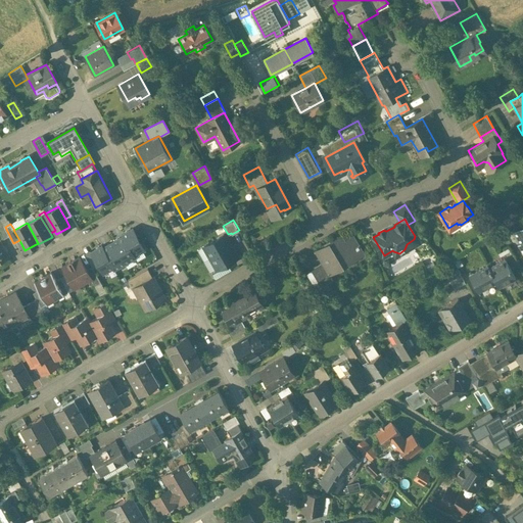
[(522,224),(512,231),(513,231),(520,243),(517,244),(517,245),(518,244),(522,253),(522,224)]
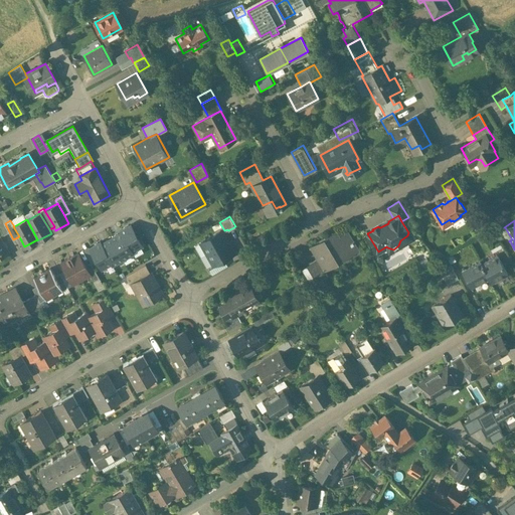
[(5,223),(3,221),(0,222),(0,228),(4,234),(9,231),(5,223)]
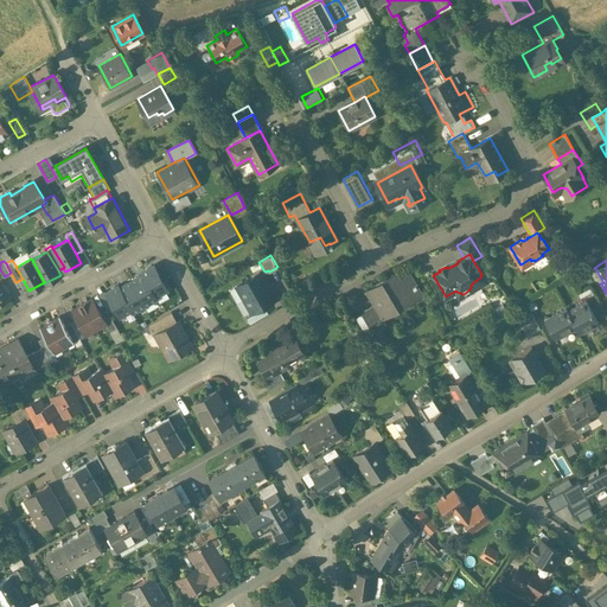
[(154,264),(142,272),(157,299),(158,298),(157,296),(168,289),(163,280),(155,267),(154,264)]
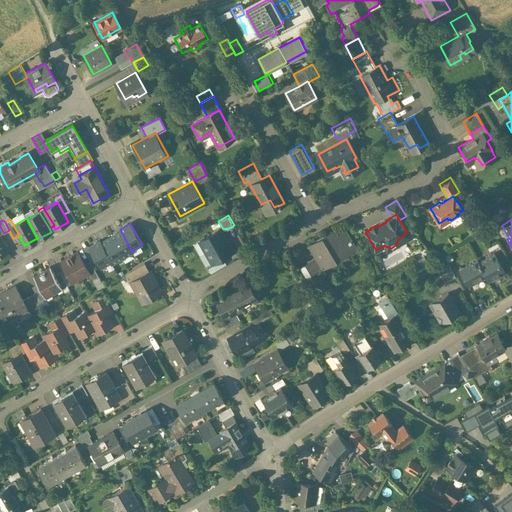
[(136,223),(131,225),(137,236),(142,233),(136,223)]
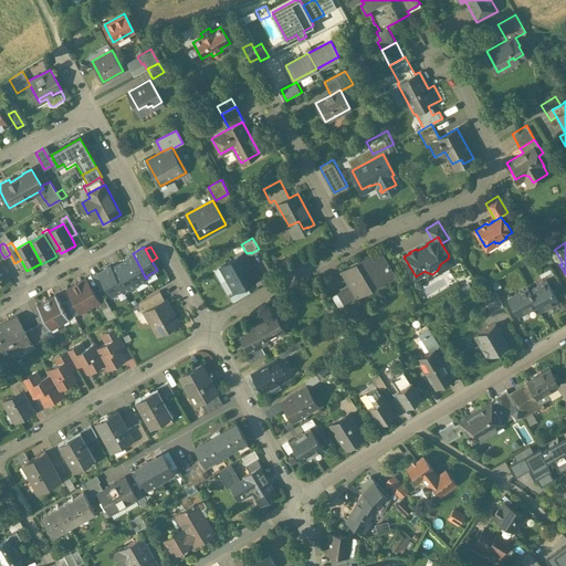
[(243,251),(223,262),(238,289),(259,278),(243,251)]
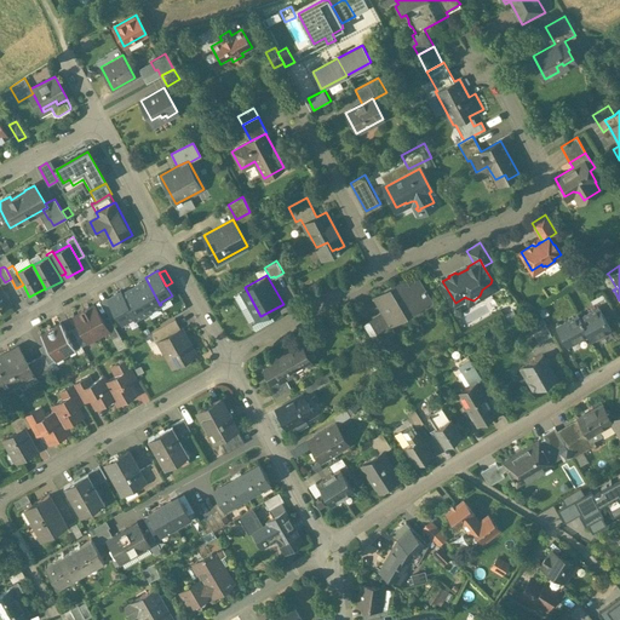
[(145,280),(133,286),(148,311),(160,305),(145,277),(144,277),(145,280)]
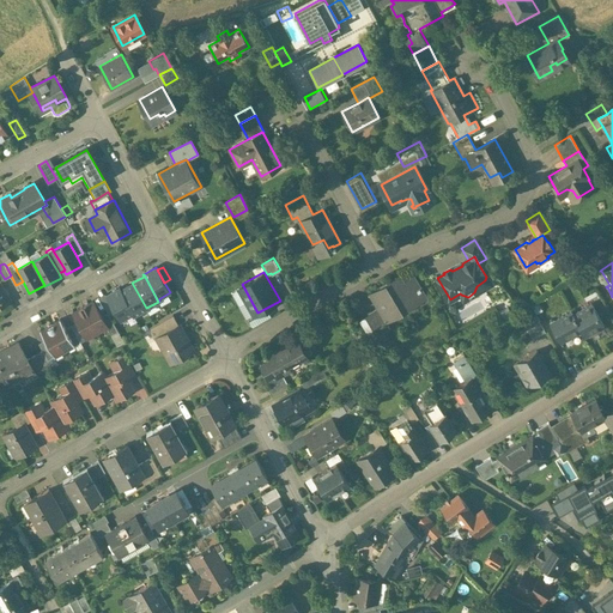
[(400,275),(389,281),(369,295),(381,314),(386,321),(387,321),(406,309),(416,302),(411,293),(418,290),(424,286),(423,284),(420,286),(413,275),(404,281),(400,275)]
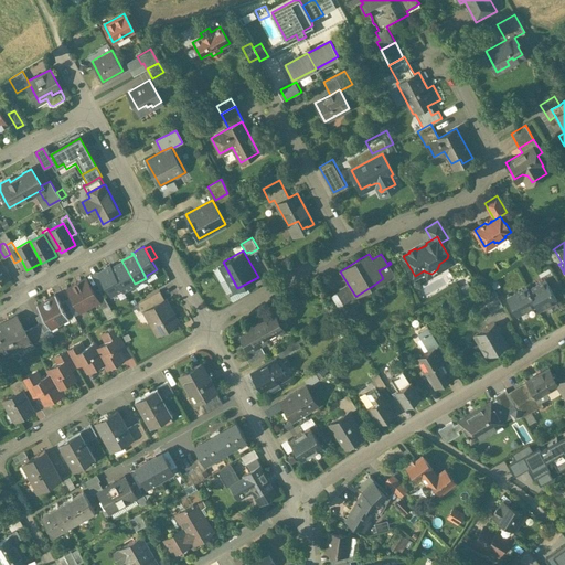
[(0,259),(0,258),(0,281),(10,277),(0,259)]
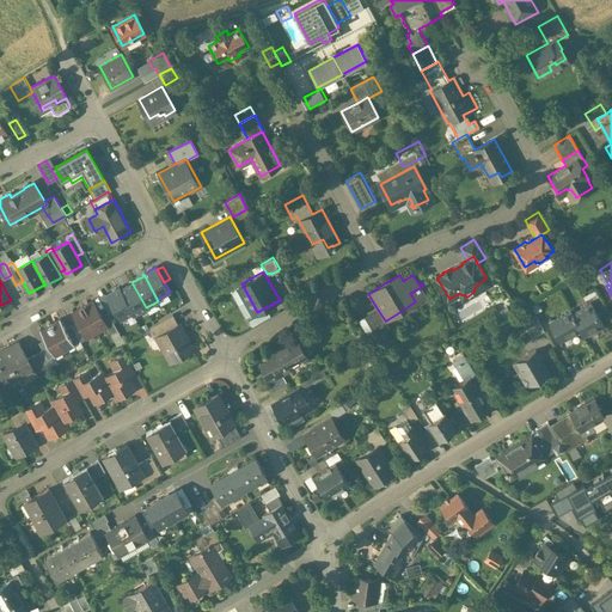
[(120,287),(118,287),(134,314),(146,307),(132,282),(121,289),(120,287)]
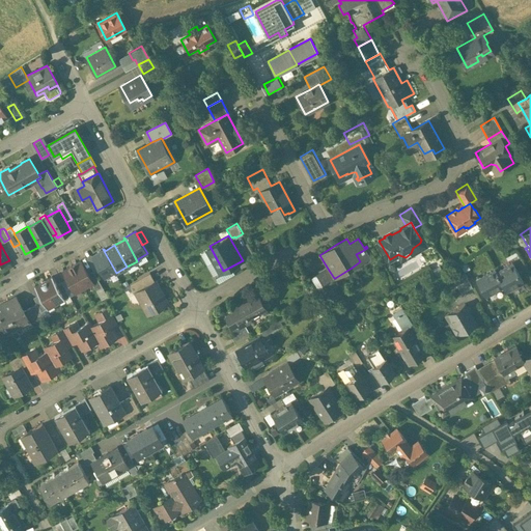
[(103,249),(92,255),(100,269),(104,277),(115,272),(116,273),(103,249)]
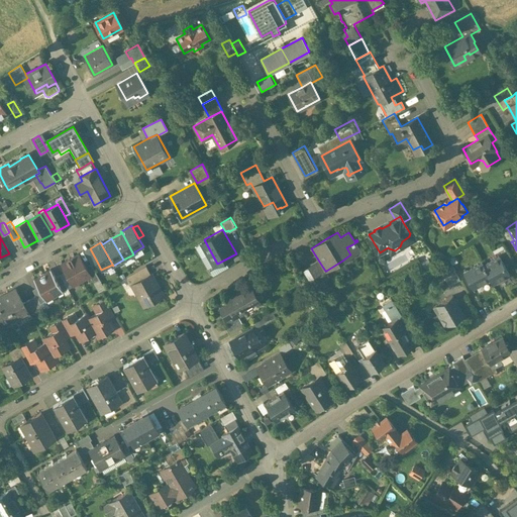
[(97,262),(90,248),(85,251),(91,263),(92,265),(97,262)]
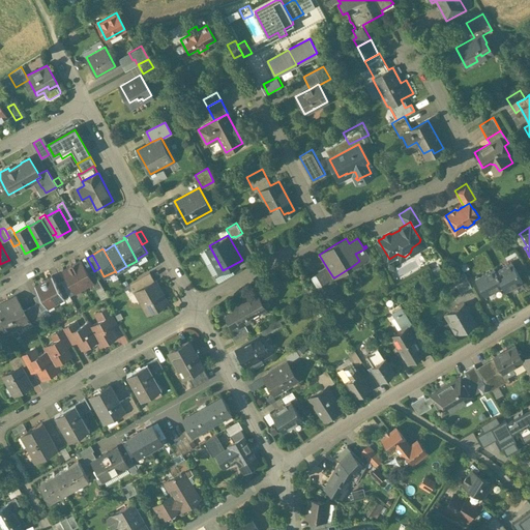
[(87,272),(80,259),(80,260),(80,261),(77,263),(76,262),(71,264),(84,286),(92,282),(92,283),(93,283),(87,272)]
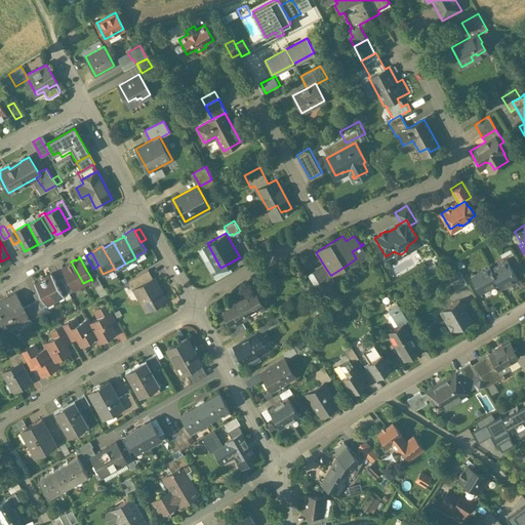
[(507,259),(490,269),(489,266),(471,276),(470,276),(473,281),(480,293),(498,283),(500,288),(517,279),(507,259)]
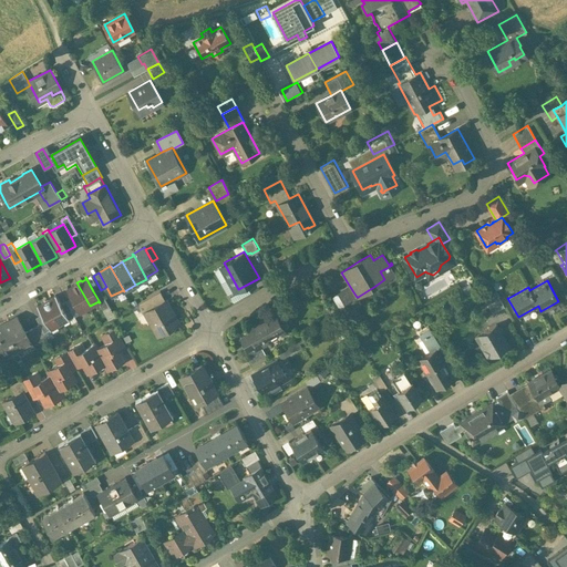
[(90,306),(76,282),(71,286),(72,287),(68,289),(68,288),(66,288),(72,297),(80,311),(81,312),(81,311),(90,306)]
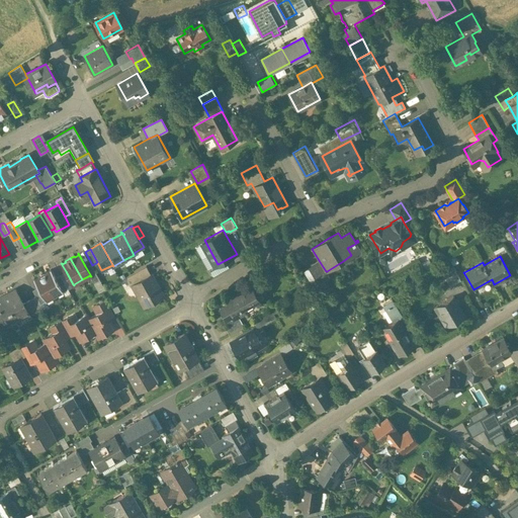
[(464,272),(458,261),(451,265),(455,270),(460,280),(466,277),(463,272),(464,272)]
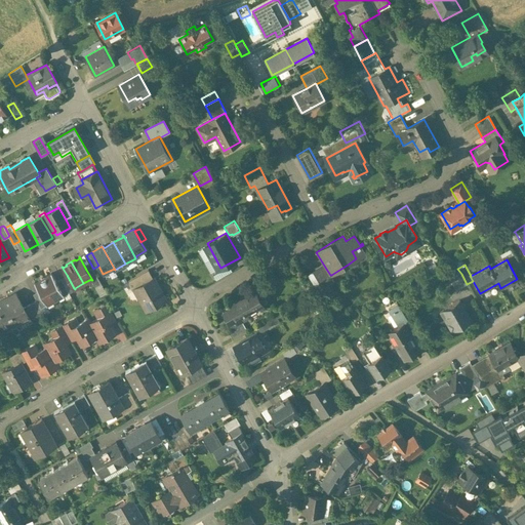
[(93,269),(92,267),(86,270),(92,280),(93,279),(97,285),(102,283),(93,269)]
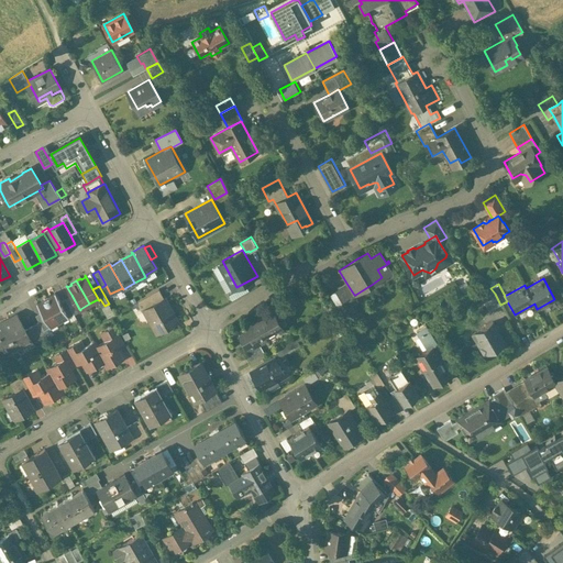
[(158,288),(141,298),(146,308),(164,298),(158,288)]
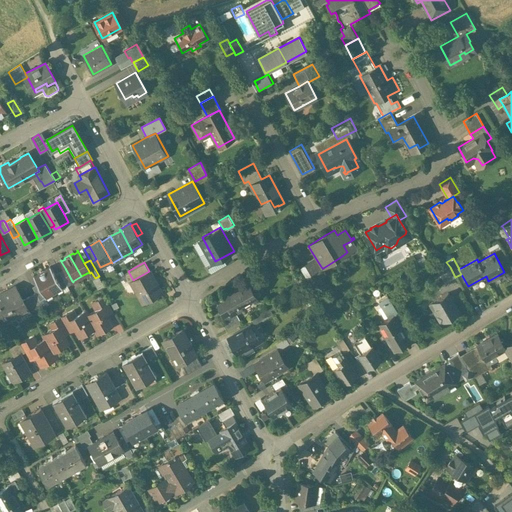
[(318,262),(307,269),(314,280),(326,273),(323,268),(322,268),(318,262)]
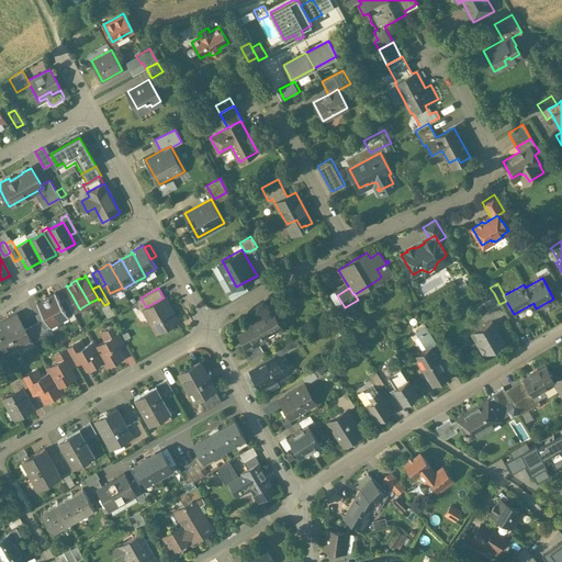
[(60,301),(55,292),(54,292),(55,293),(52,295),(45,296),(58,321),(67,315),(68,316),(68,314),(60,301)]
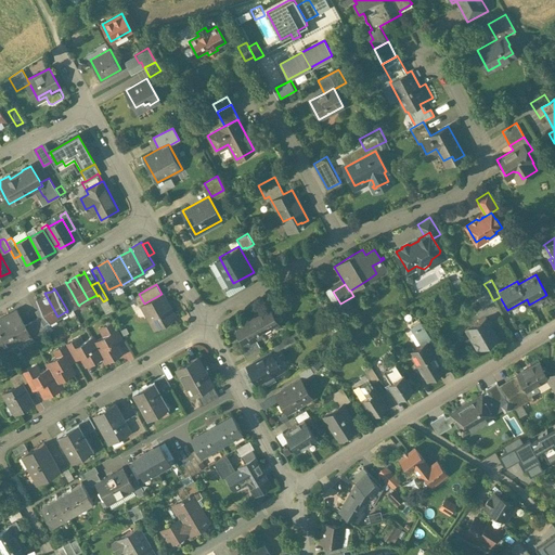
[(488,289),(476,297),(481,307),(493,300),(488,289)]
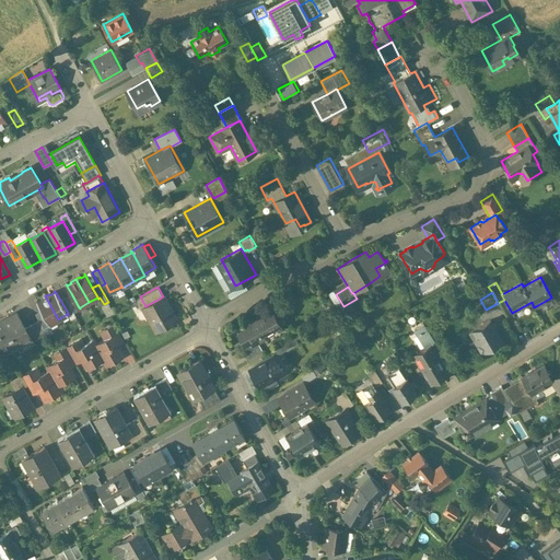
[(79,307),(71,293),(66,296),(73,311),(79,307)]
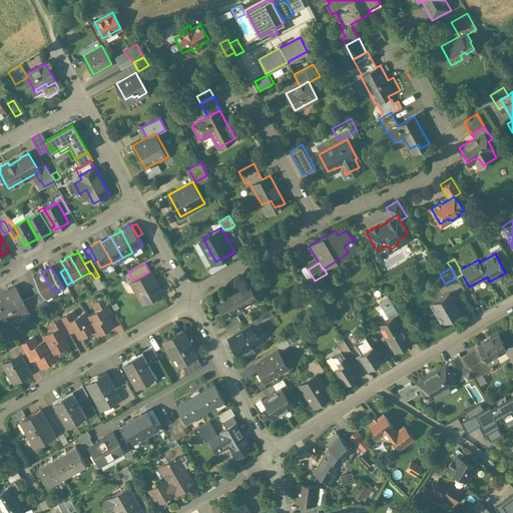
[(327,274),(326,275),(329,280),(338,275),(335,269),(327,274)]
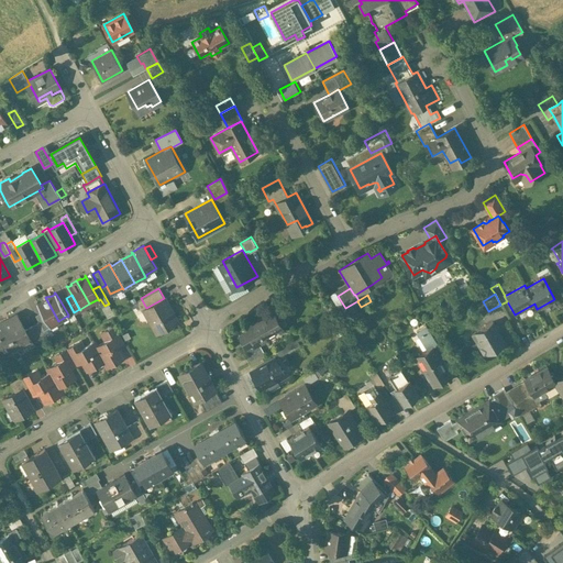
[(58,321),(45,297),(41,301),(37,304),(37,302),(36,302),(46,320),(48,326),(50,328),(51,327),(51,326),(58,321)]
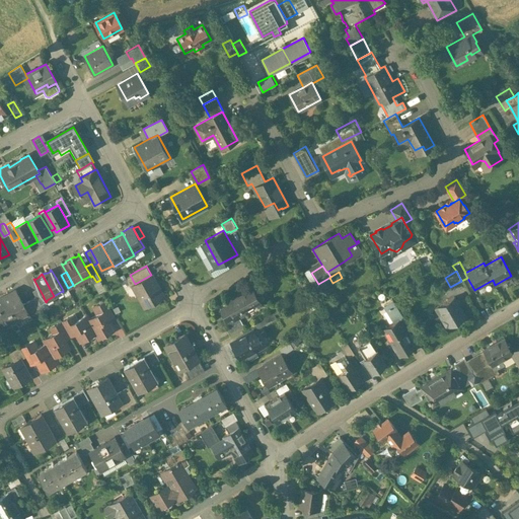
[(68,288),(61,275),(56,278),(63,290),(68,288)]
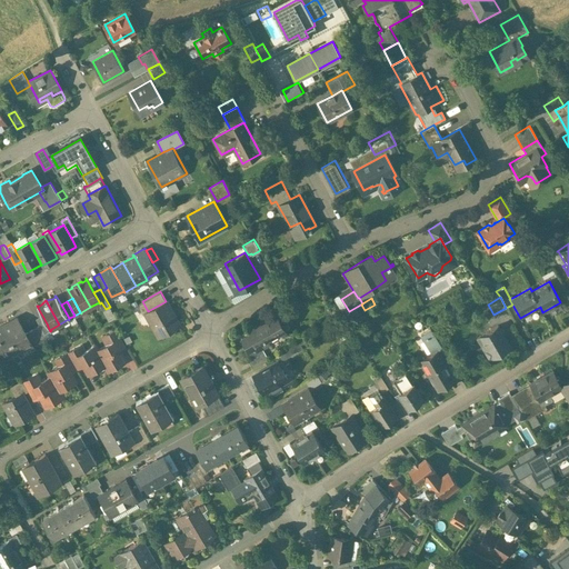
[(148,311),(146,312),(159,336),(179,325),(166,301),(148,311)]
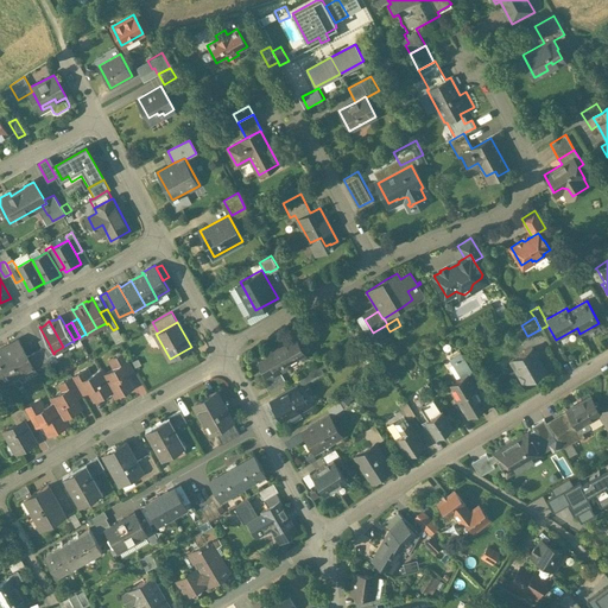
[(293,333),(264,349),(267,355),(259,360),(268,377),(268,378),(280,371),(287,366),(285,360),(303,350),(293,333)]
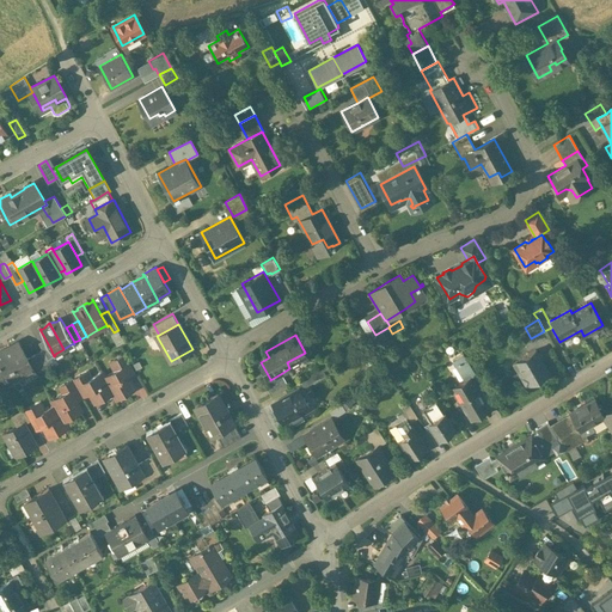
[(18,342),(2,350),(17,375),(32,368),(32,367),(26,357),(18,342)]
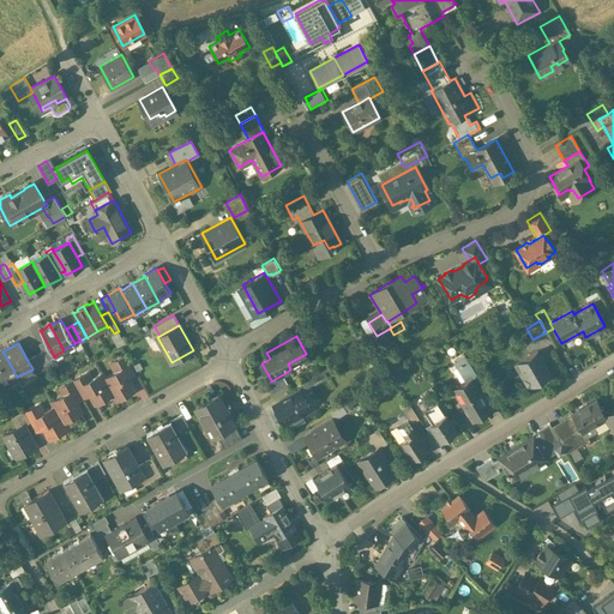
[(42,350),(26,359),(32,368),(32,369),(35,373),(50,365),(42,350)]
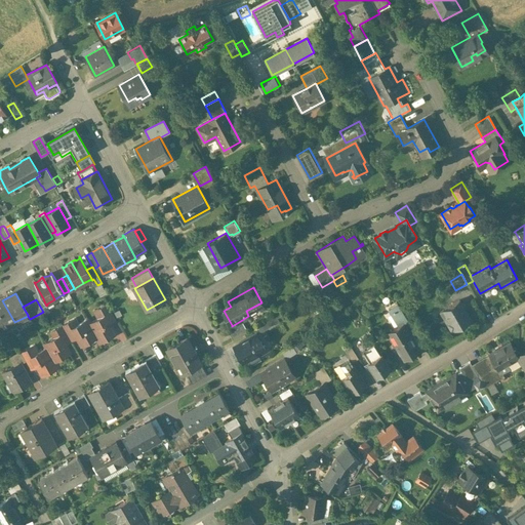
[(2,300),(0,301),(0,327),(1,330),(14,322),(2,300)]
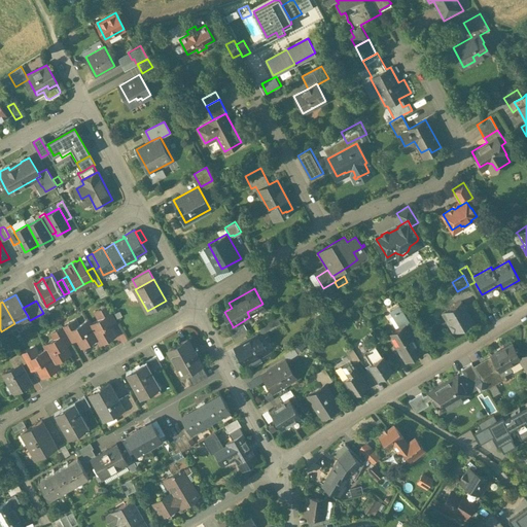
[(461,302),(445,312),(451,322),(449,324),(454,331),(456,330),(456,331),(472,321),(461,302)]
